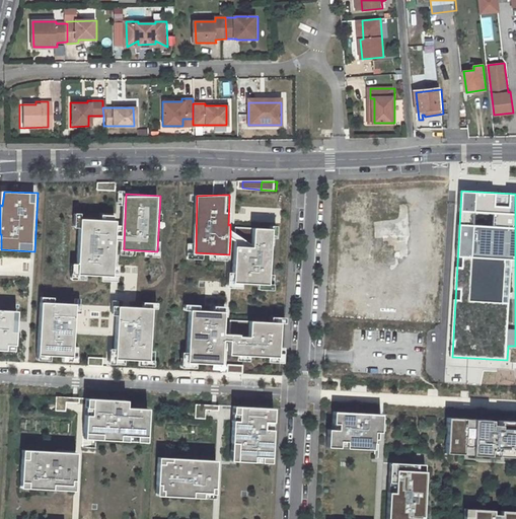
[(116,276),(118,221),(83,219),(82,275),(116,276)]
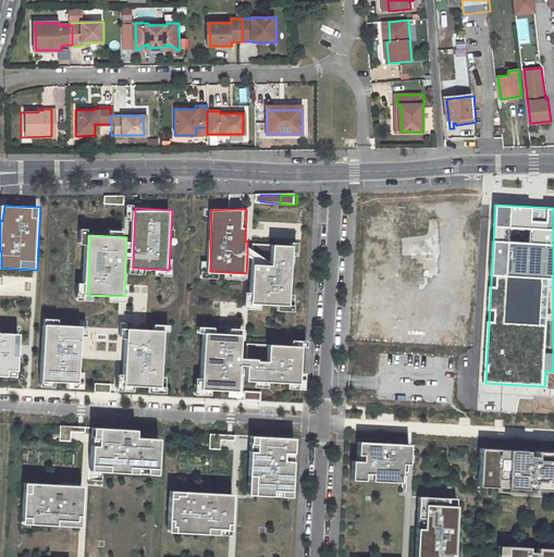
[(293,246),(255,243),(254,251),(254,258),(251,302),(290,305),(293,246)]
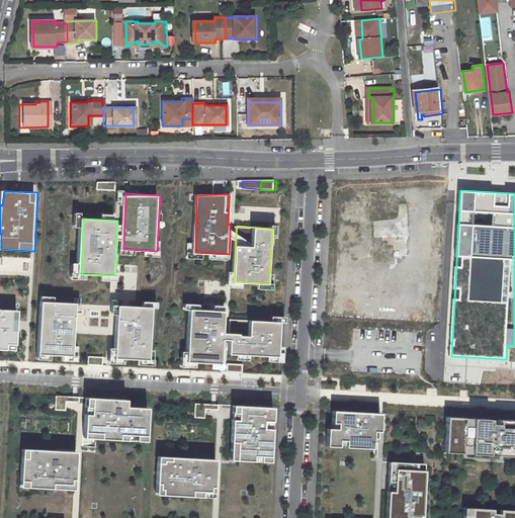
[(76,354),(79,301),(41,299),(38,352),(76,354)]
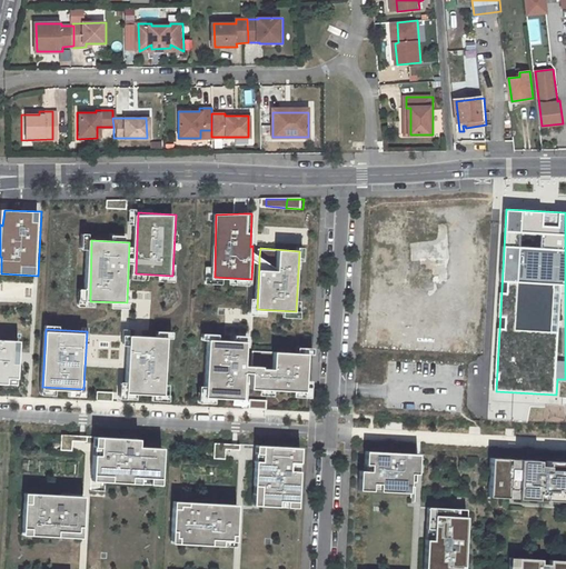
[(166,395),(169,338),(131,336),(129,393),(166,395)]
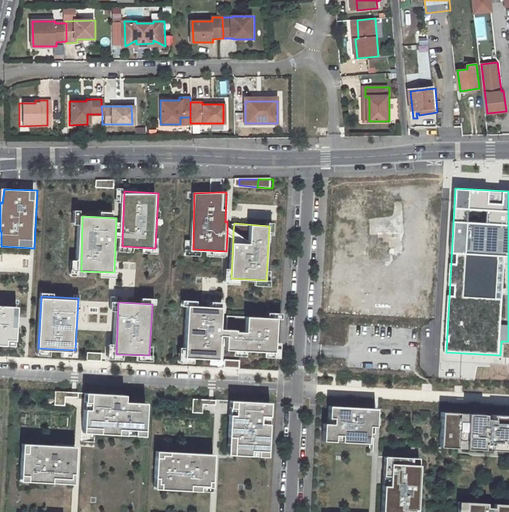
[(0,345),(18,346),(20,307),(0,305),(0,345)]
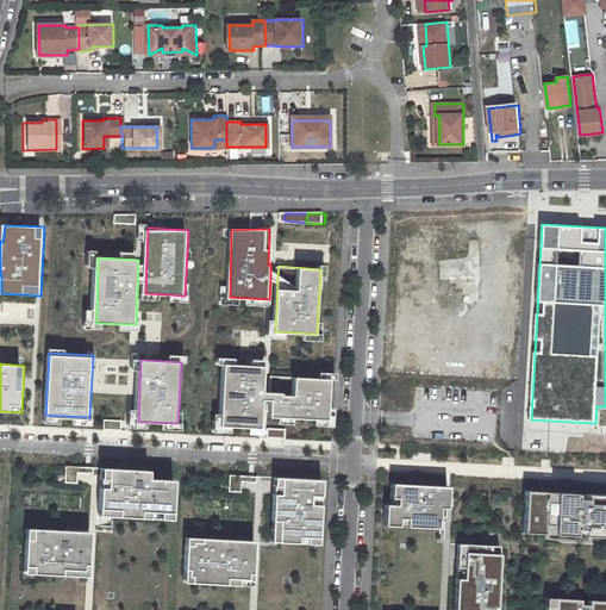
[(266,366),(225,365),(223,427),(262,428),(263,400),(264,392),(266,366)]
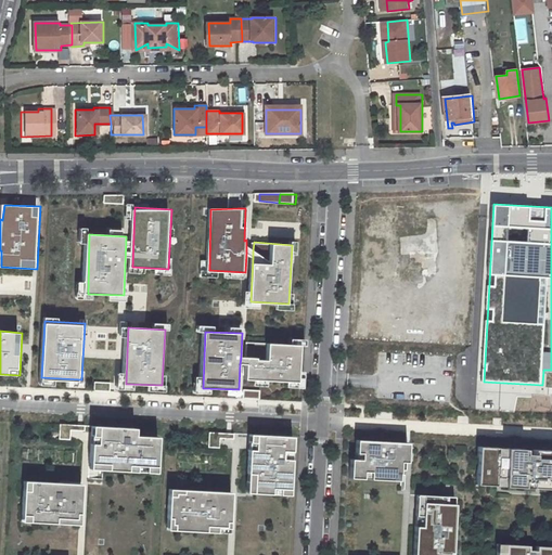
[(299,382),(302,346),(248,343),(248,358),(247,365),(246,378),(299,382)]
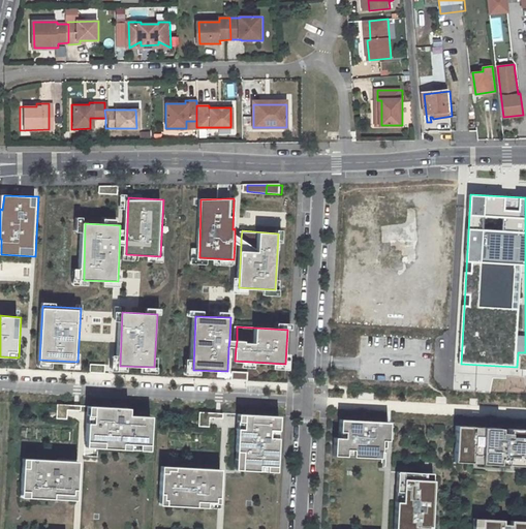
[(235,372),(235,380),(250,380),(250,373),(235,372)]
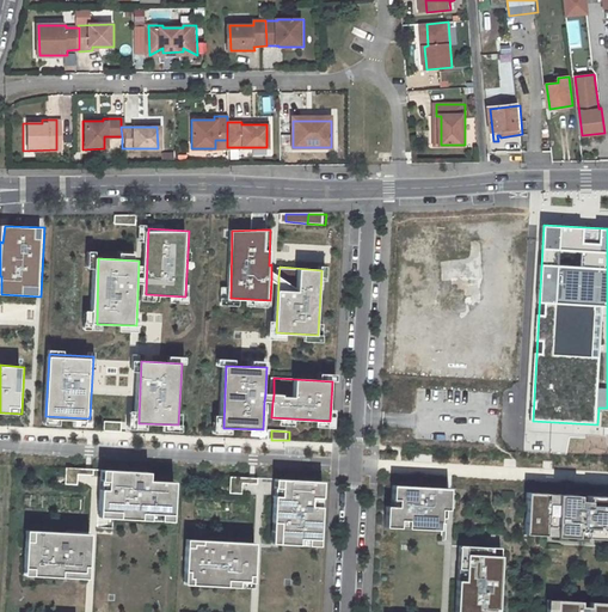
[(83,469),(71,467),(69,483),(81,484),(83,473),(83,469)]
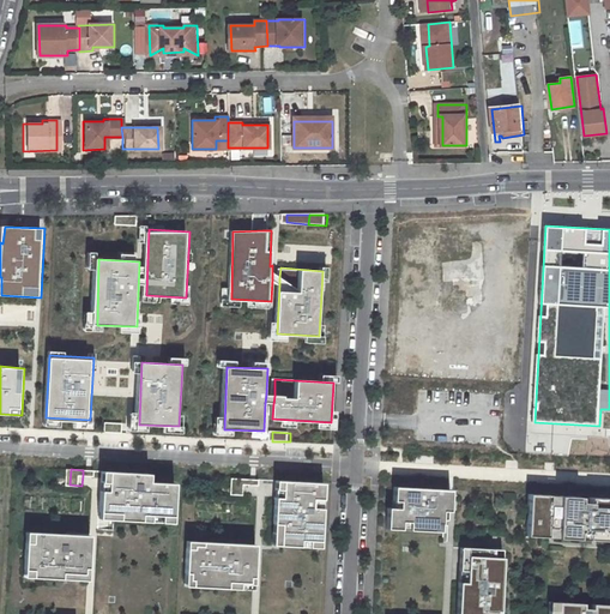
[(124,491),(125,473),(106,471),(103,518),(113,519),(114,489),(124,491)]
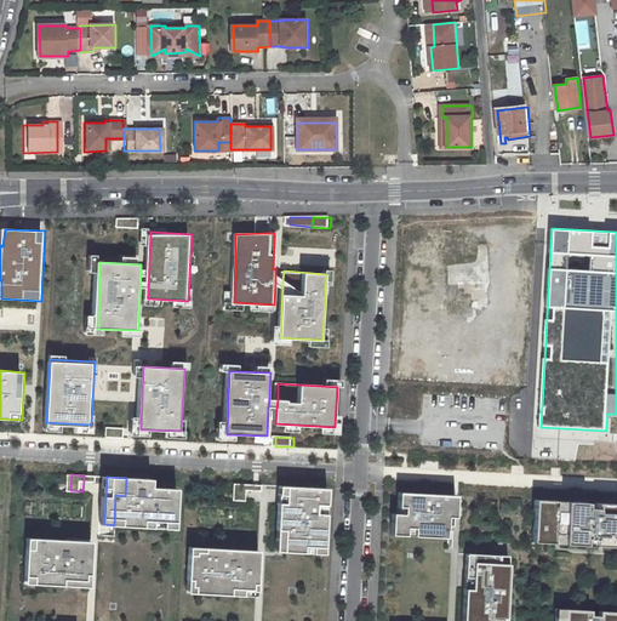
[(154,479),(126,478),(125,496),(115,495),(114,525),(173,529),(173,522),(178,522),(181,490),(154,489),(154,479)]
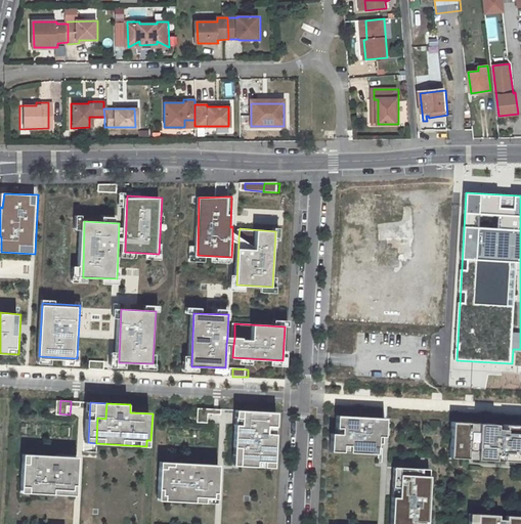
[(154,406),(130,404),(130,412),(153,413),(154,406)]
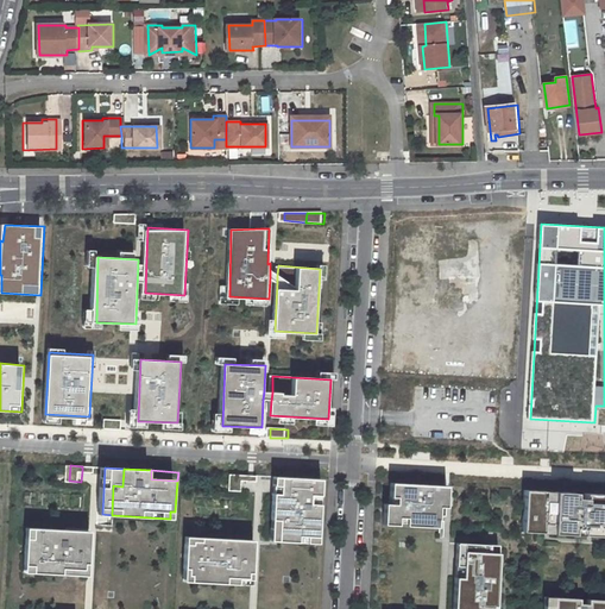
[(245,475),(233,475),(232,490),(244,491),(245,481),(244,481),(245,475)]
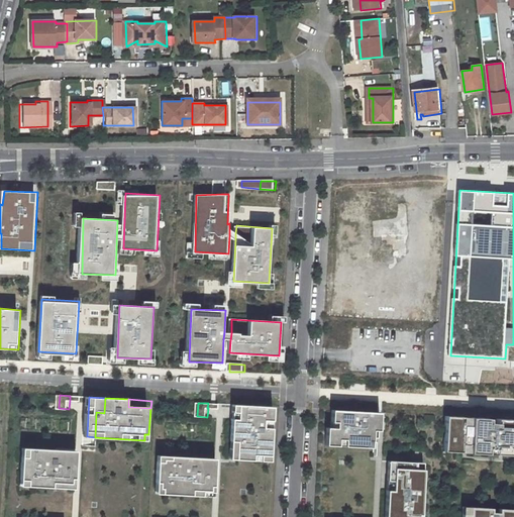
[(253,418),(254,406),(235,405),(234,419),(239,419),(239,417),(253,418)]
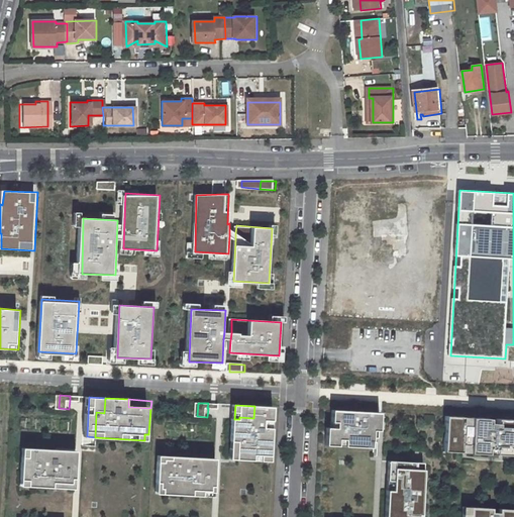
[(276,407),(254,406),(253,418),(239,417),(239,419),(234,419),(233,449),(239,449),(238,459),(255,460),(257,454),(263,455),(263,460),(273,460),(276,407)]
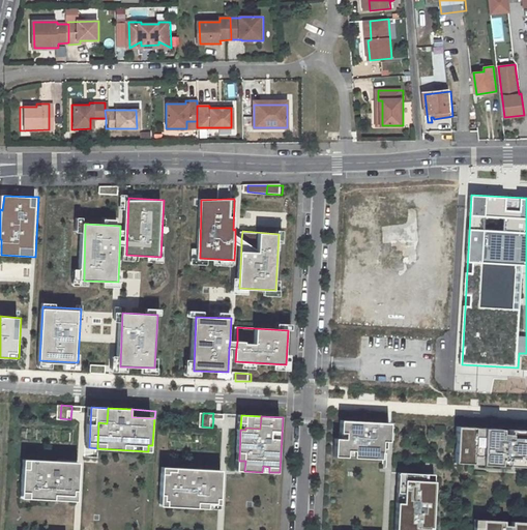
[(385,422),(344,420),(343,432),(348,433),(348,439),(342,439),(338,438),(337,455),(349,457),(349,450),(356,450),(355,457),(377,459),(377,451),(384,451),(384,448),(384,441),(380,440),(381,435),(385,435),(385,422)]
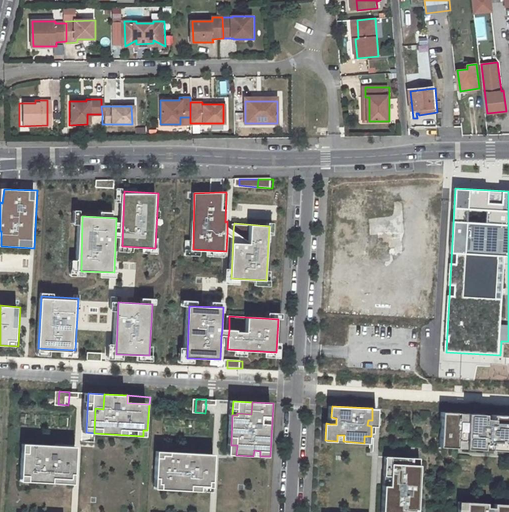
[(486,414),(443,412),(441,447),(458,447),(459,440),(466,440),(466,448),(484,449),(484,441),(492,442),(491,449),(505,450),(506,433),(508,433),(508,415),(493,414),(493,418),(486,418),(486,414)]
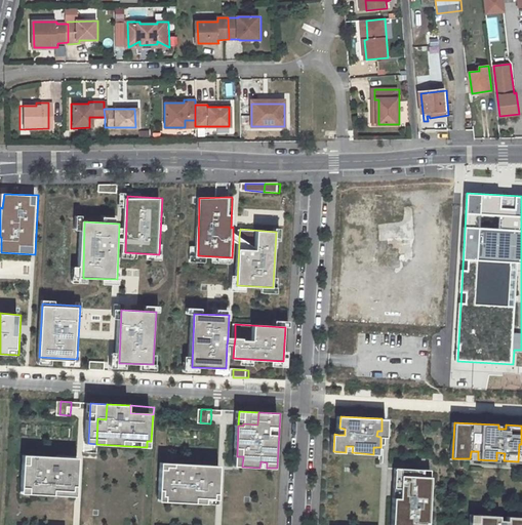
[(62,456),(32,454),(31,462),(25,462),(24,486),(32,487),(31,493),(55,494),(56,489),(79,491),(80,470),(61,469),(62,456)]
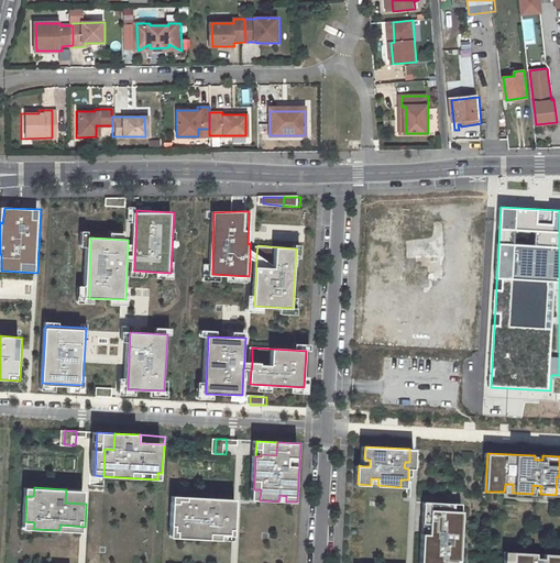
[(87,490),(66,489),(65,503),(86,504),(87,490)]
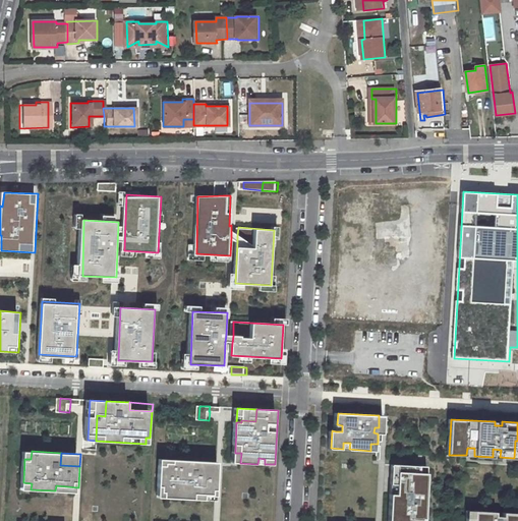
[(200,461),(175,459),(174,463),(167,462),(167,465),(162,465),(161,485),(164,486),(163,491),(166,491),(166,497),(196,499),(196,494),(206,494),(207,474),(200,474),(200,461)]
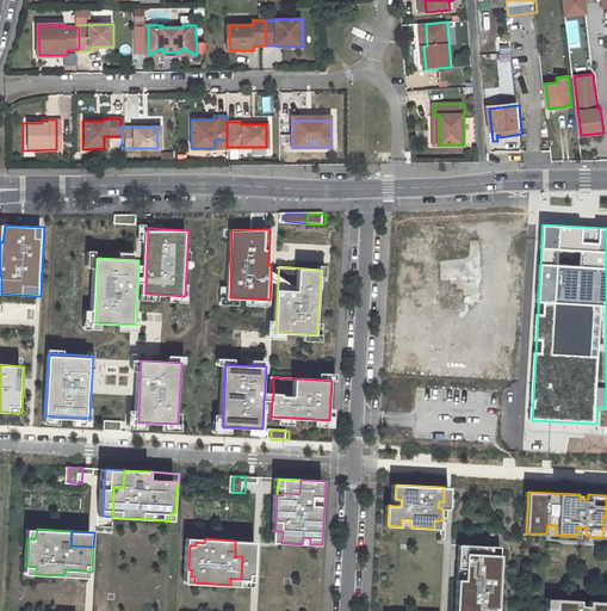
[(255,542),(235,541),(235,556),(242,556),(241,579),(230,579),(230,585),(251,586),(255,586),(258,542),(255,542)]
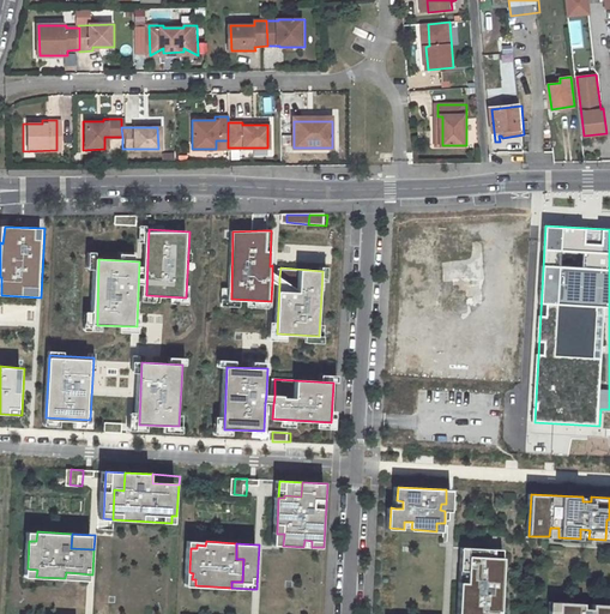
[(496,549),(471,548),(469,577),(473,577),(473,582),(469,582),(461,582),(459,613),(501,613),(505,558),(495,557),(496,549)]
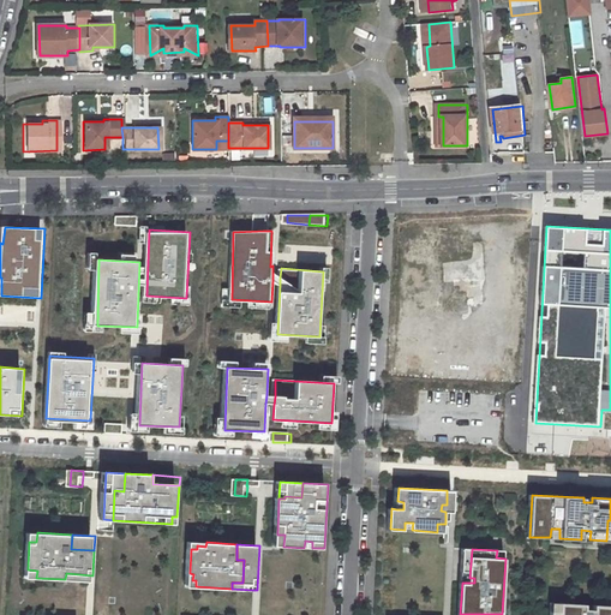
[(610,605),(595,604),(594,609),(586,609),(587,604),(552,603),(551,614),(610,614),(610,605)]
